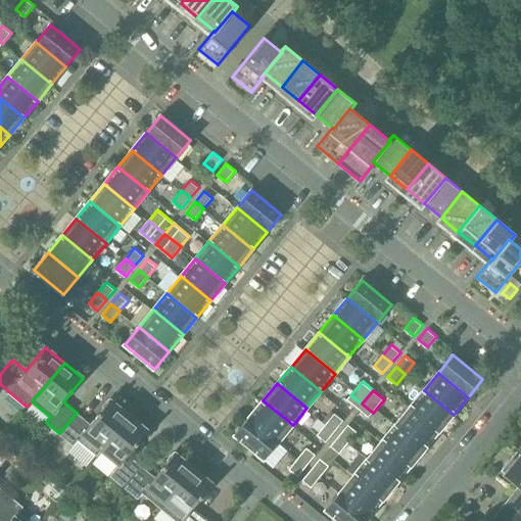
[(439,431),(454,415),(424,390),(410,407),(439,431)]
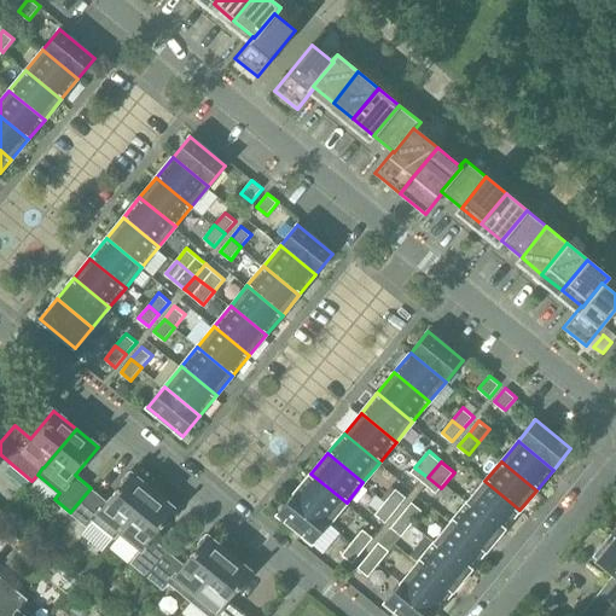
[(424,482),(428,477),(414,468),(411,472),(424,482)]
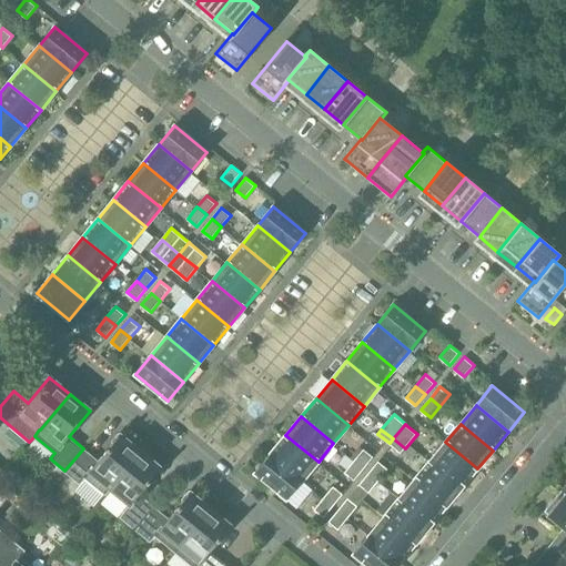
[(105,495),(140,452),(120,435),(99,461),(83,448),(64,471),(80,484),(84,477),(105,495)]
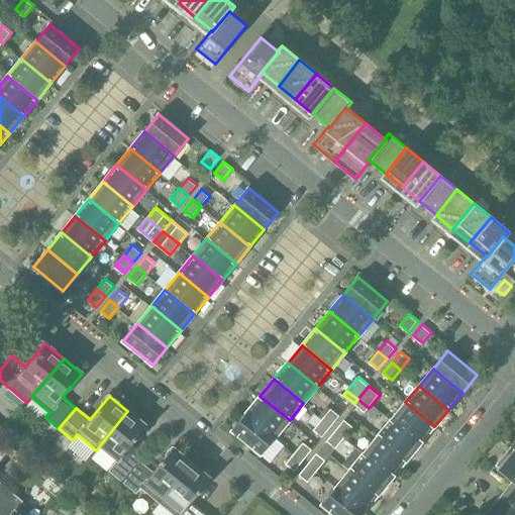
[(260,396),(246,413),(276,437),(290,420),(260,396)]
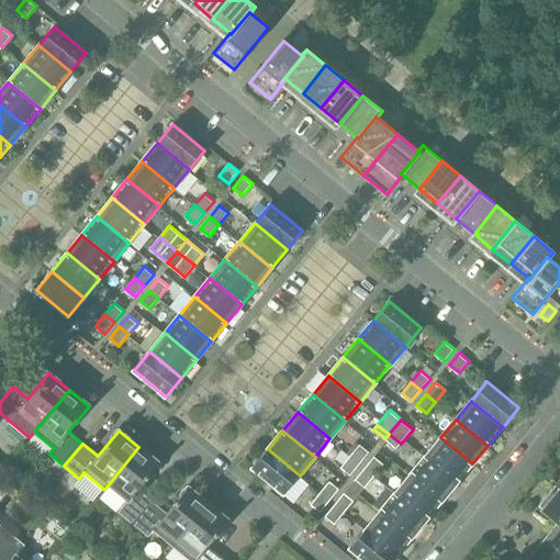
[(401,444),(389,434),(385,438),(396,448),(401,444)]
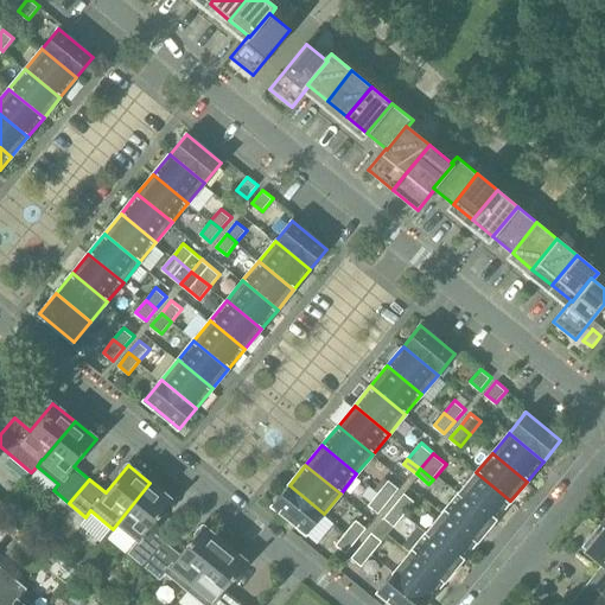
[(460,492),(495,521),(510,501),(476,472),(460,492)]
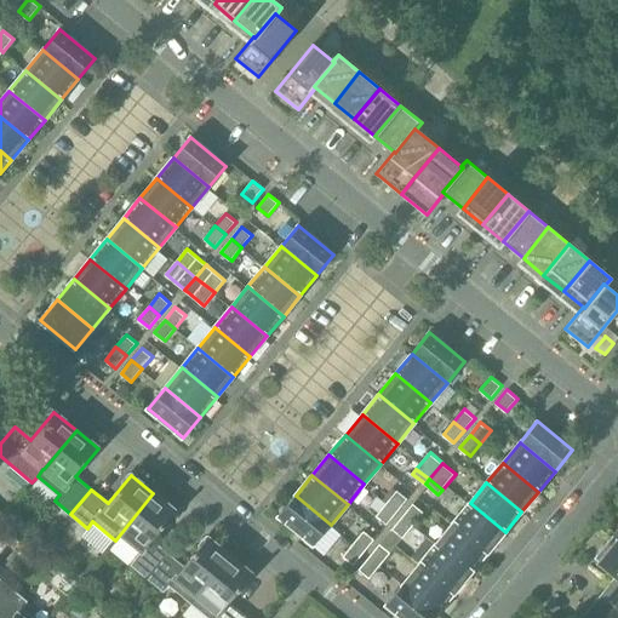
[(387,503),(398,511),(408,498),(398,490),(387,503)]
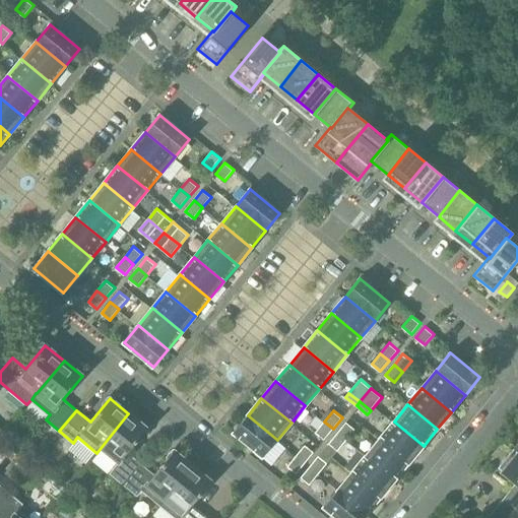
[(146,429),(128,413),(96,453),(115,467),(111,473),(124,484),(141,463),(127,452),(146,429)]
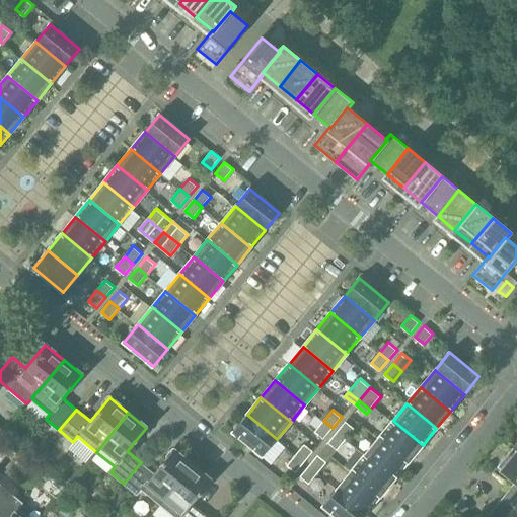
[(277,439),(247,415),(232,432),(263,456),(277,439)]
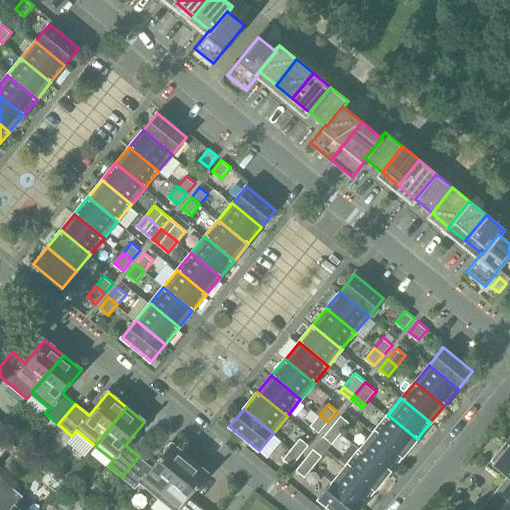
[(319,433),(328,422),(319,415),(311,425),(319,433)]
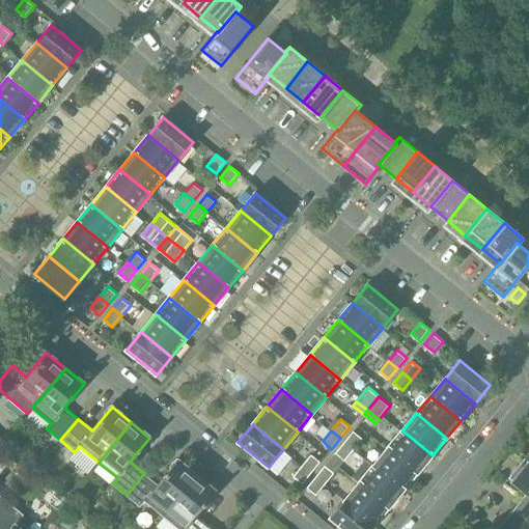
[(345,442),(354,449),(363,438),(354,430),(345,442)]
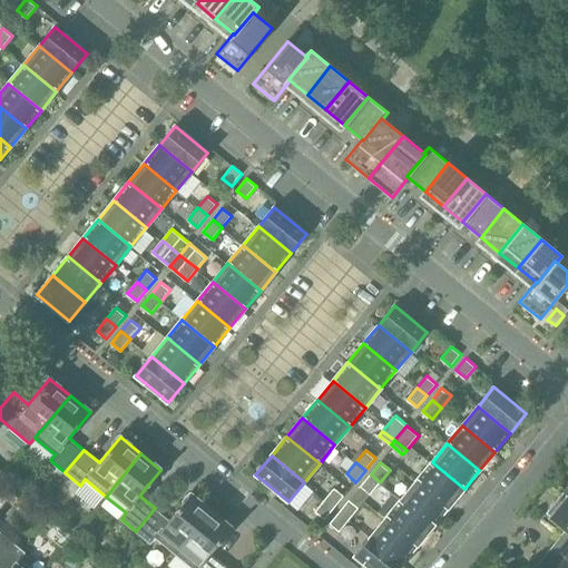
[(449,508),(464,489),(432,462),(417,481),(449,508)]
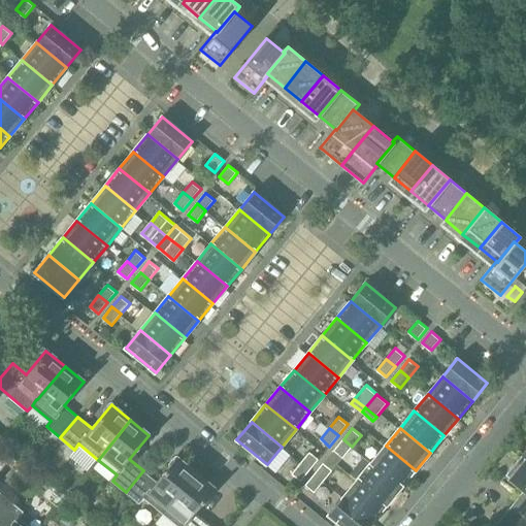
[(343,458),(352,447),(343,439),(334,450),(343,458)]
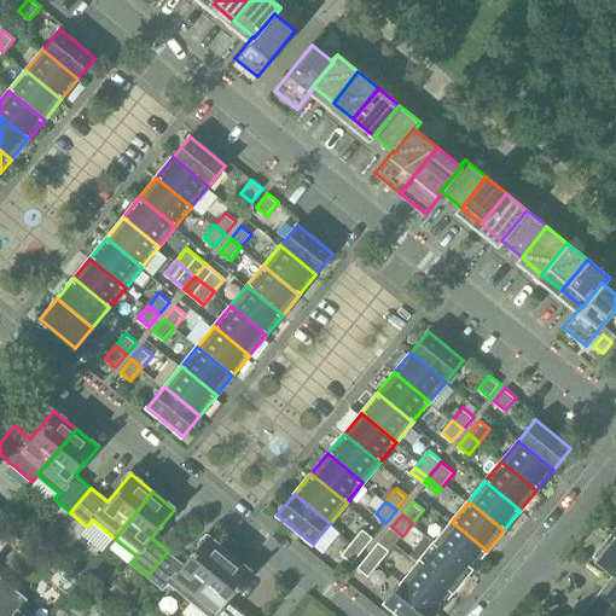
[(435,541),(470,570),(487,551),(452,522),(435,541)]
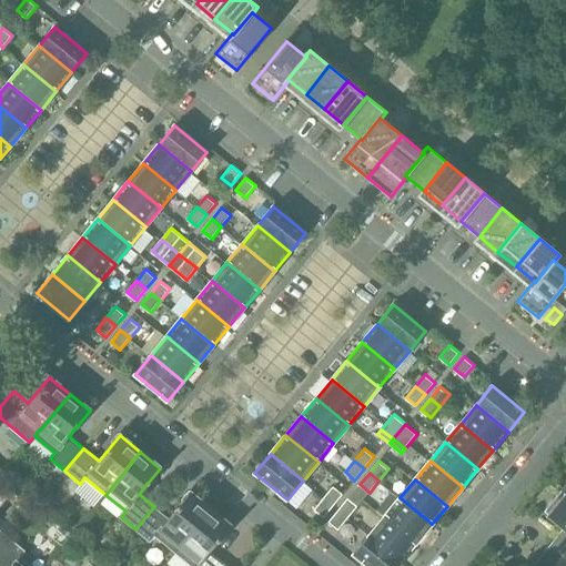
[(324,497),(334,505),(343,494),(334,485),(324,497)]
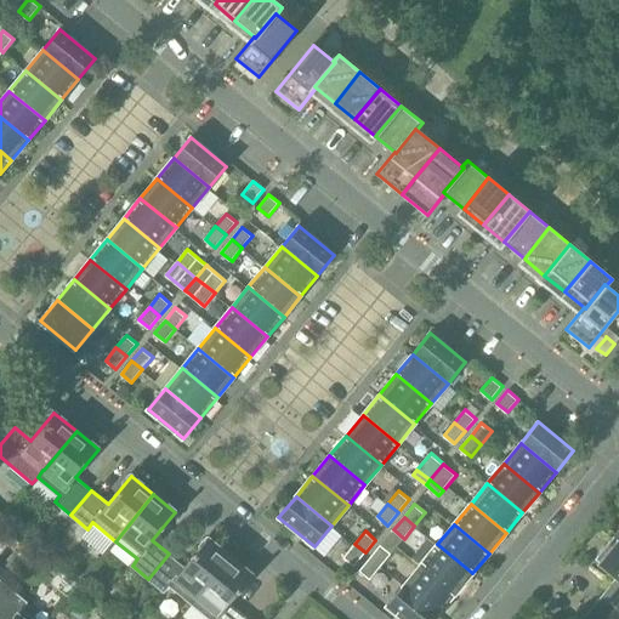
[(618,537),(617,535),(605,551),(608,555),(601,564),(618,578),(613,585),(618,589),(618,537)]
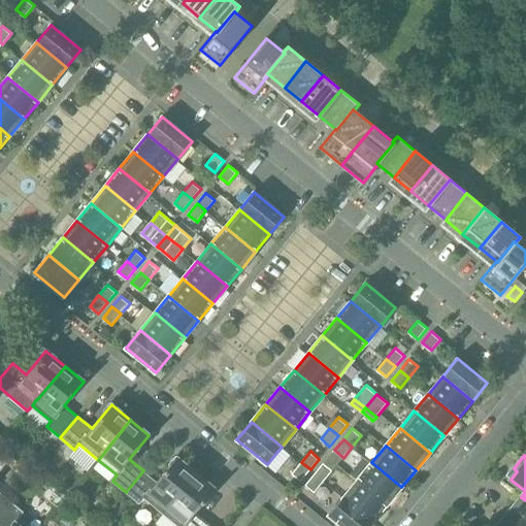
[(163,513),(195,473),(176,458),(157,482),(143,470),(126,492),(140,503),(144,498),(163,513)]
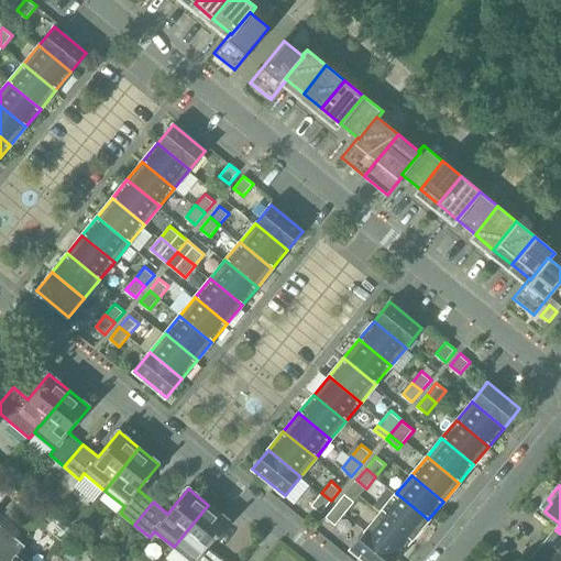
[(321,513),(331,501),(321,493),(311,505),(321,513)]
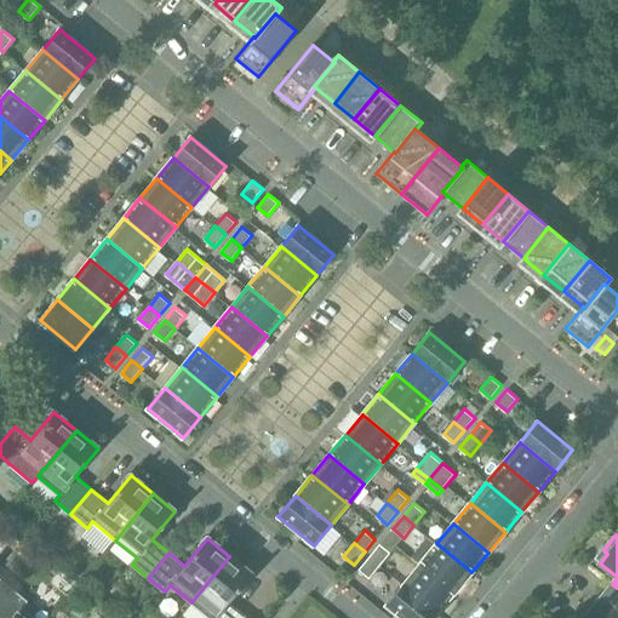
[(370,556),(381,565),(390,551),(381,543),(370,556)]
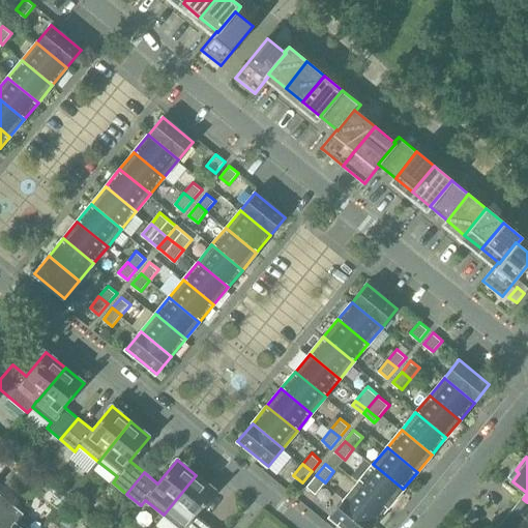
[(389,506),(403,489),(373,464),(358,481),(389,506)]
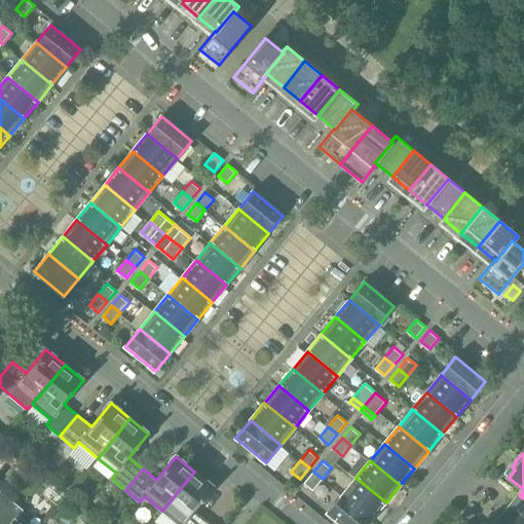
[(213,488),(194,472),(162,511),(178,523),(209,523),(193,512),(213,488)]
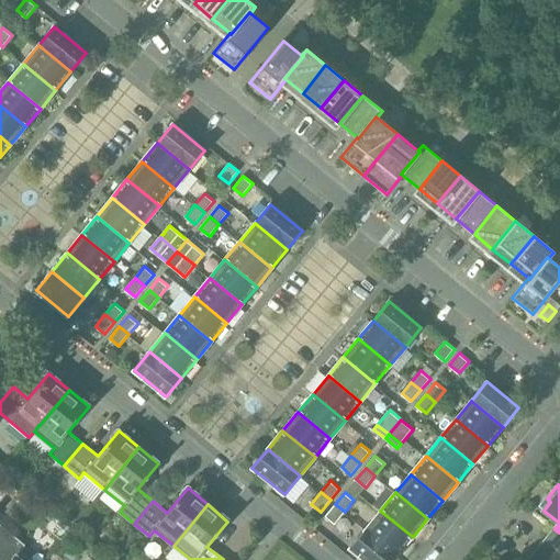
[(335,524),(345,512),(335,504),(325,516),(335,524)]
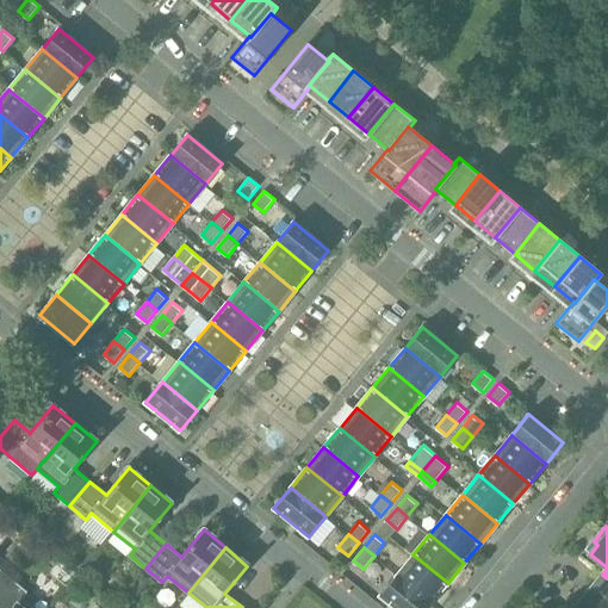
[(397,575),(432,603),(448,583),(413,554),(397,575)]
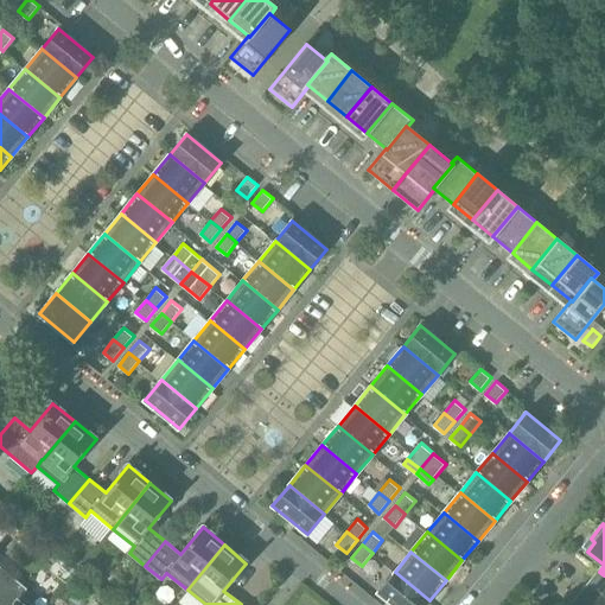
[(0,587),(11,574),(0,565),(0,587)]
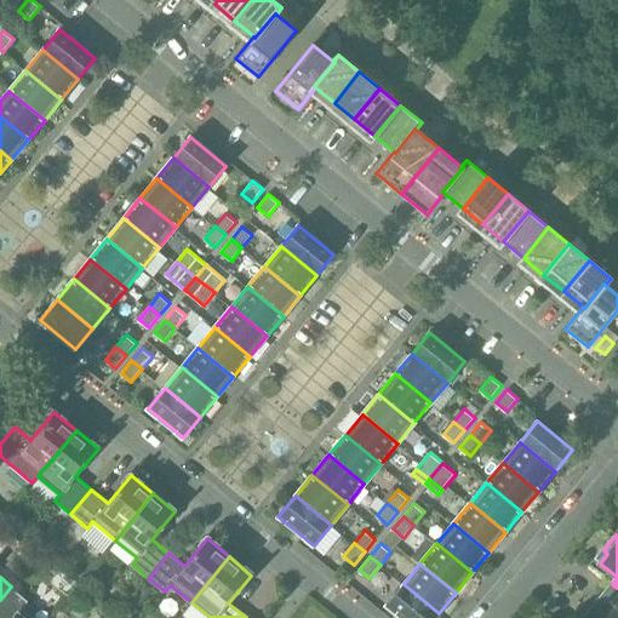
[(401,617),(434,617),(439,613),(404,584),(385,605),(401,617)]
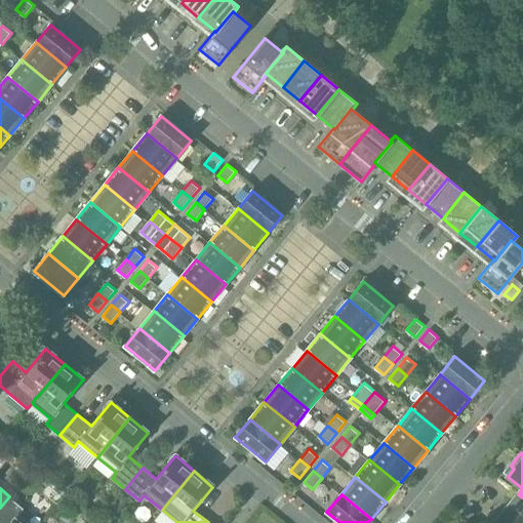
[(31,522),(18,513),(24,508),(9,496),(0,508),(0,522),(31,522)]
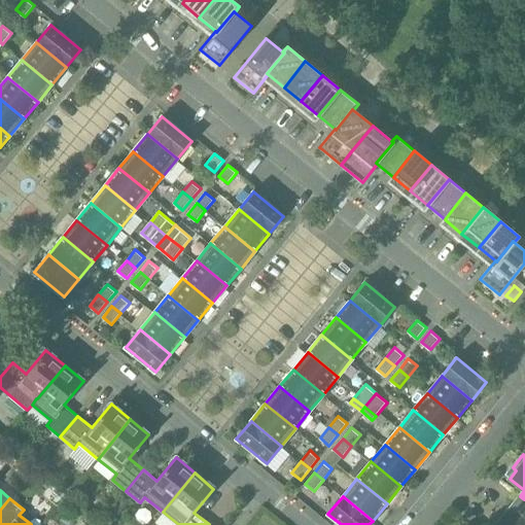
[(524,516),(511,505),(502,517),(512,524),(524,524),(524,516)]
